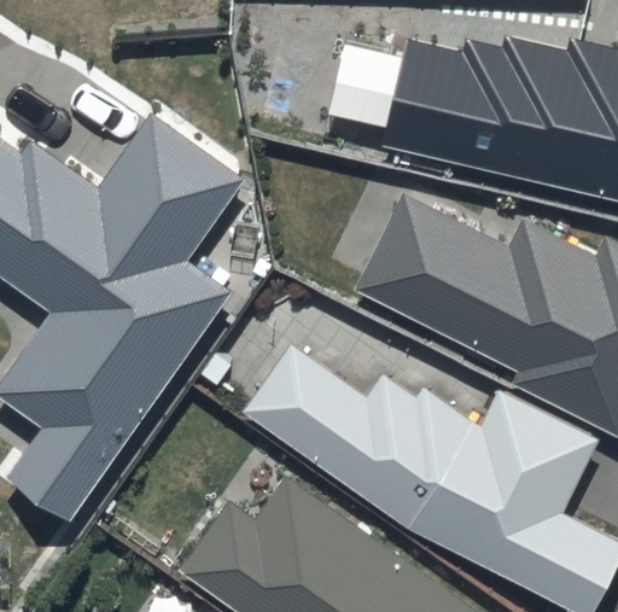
[(382,147),(617,202),(617,51),(569,40),(566,51),(503,36),(500,52),(465,45),(462,54),(407,41),(403,57),(342,42),(325,117),(385,132),(382,147)]
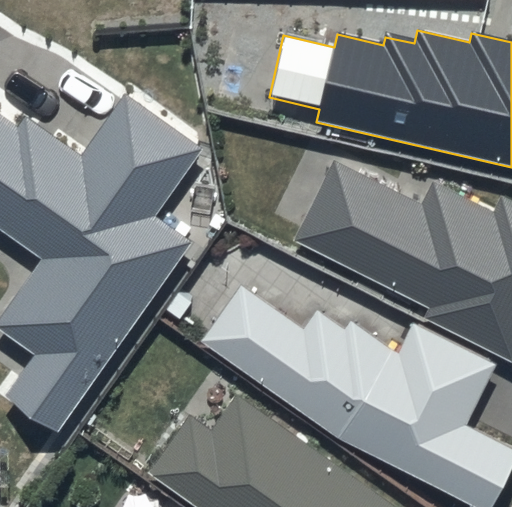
[(5,395),(57,432),(191,246),(154,219),(203,151),(125,95),(81,156),(27,117),(19,127),(0,113),(0,231),(41,261),(0,318),(0,332),(33,356),(5,395)]
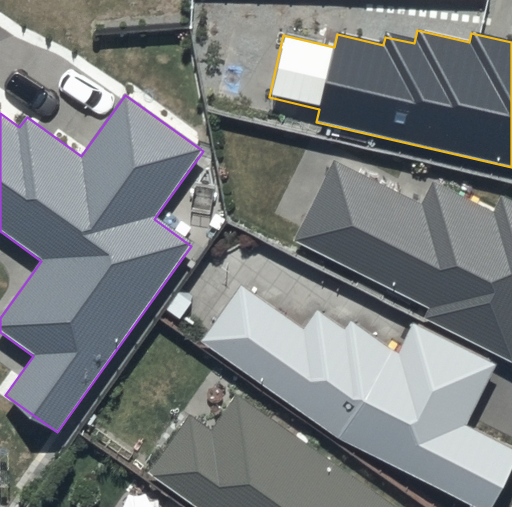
[(333,161),(293,241),(428,308),(423,319),(511,363),(511,201),(502,197),(495,210),(434,180),(422,205),(333,161)]
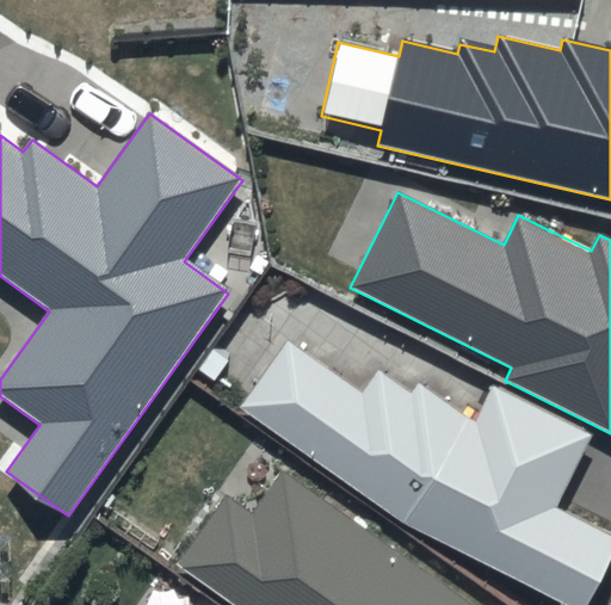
[(284,341),(238,408),(403,526),(563,604),(586,604),(610,556),(610,538),(555,511),(591,437),(493,388),(475,423),(419,383),(412,394),(378,370),(362,395),(284,341)]
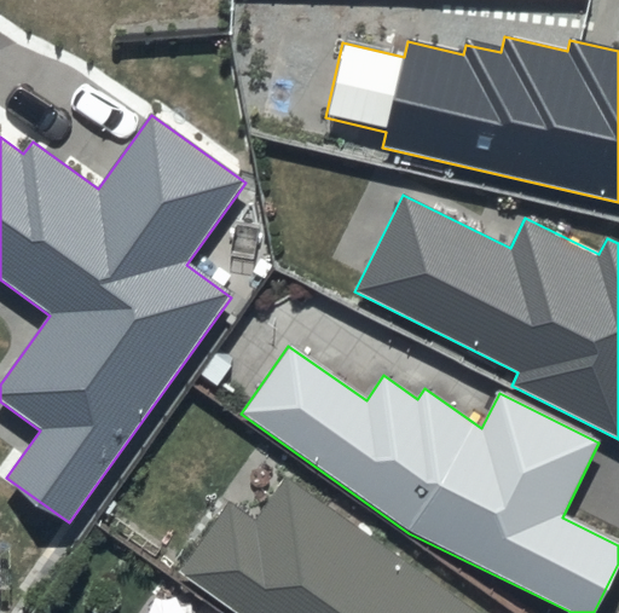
[(472,612),(289,476),(256,520),(231,501),(178,572),(232,612),(472,612)]
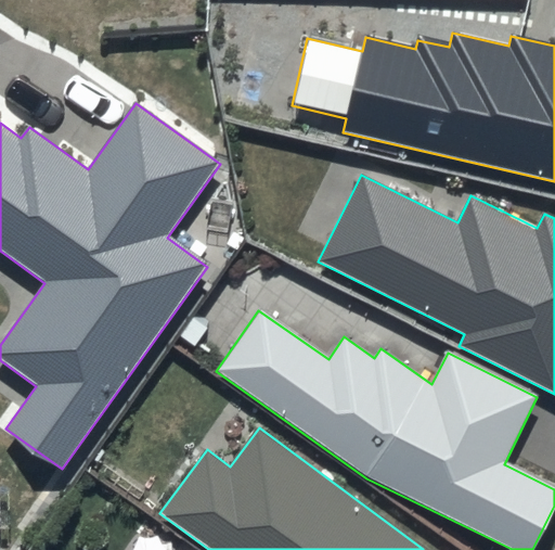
All buildings are outlined.
